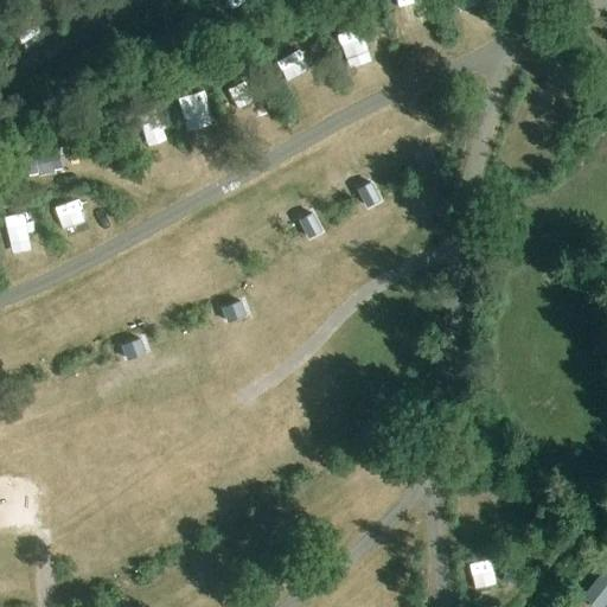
[(430,153),(417,160),(426,177),(439,170),(430,153)]
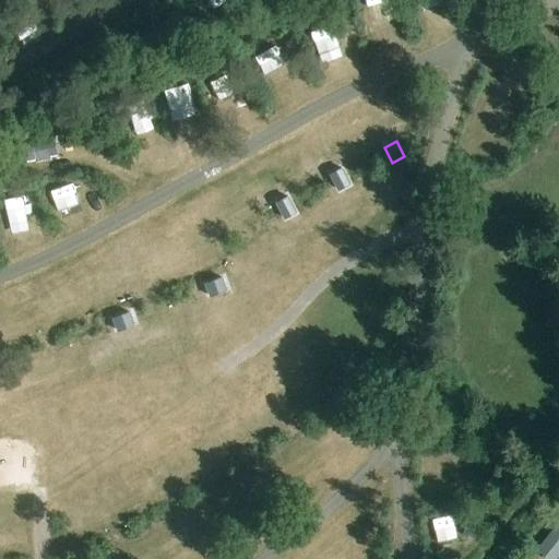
[(342,169),(330,176),(337,191),(349,185),(342,169)]
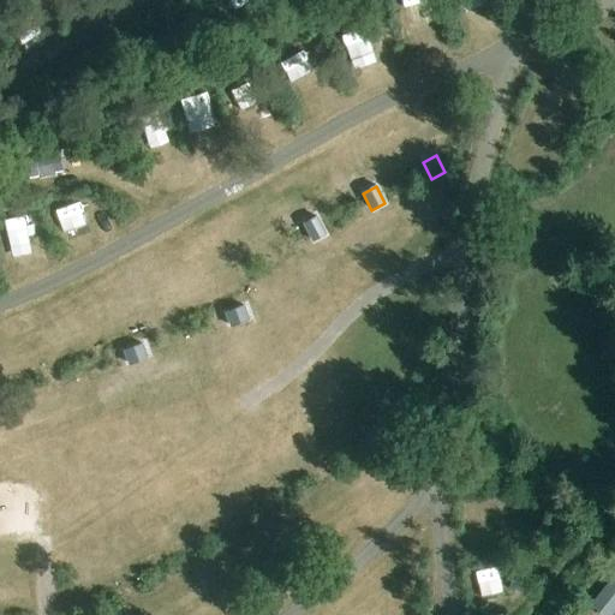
[(317,218),(304,225),(312,242),(326,234),(317,218)]
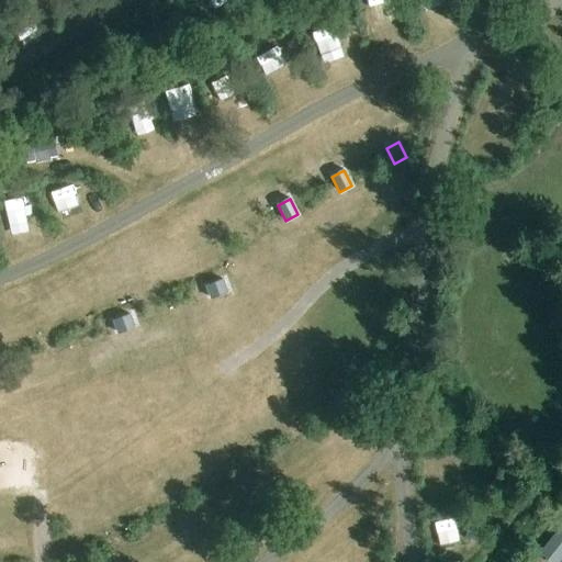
[(223,280),(206,287),(211,299),(227,293),(223,280)]
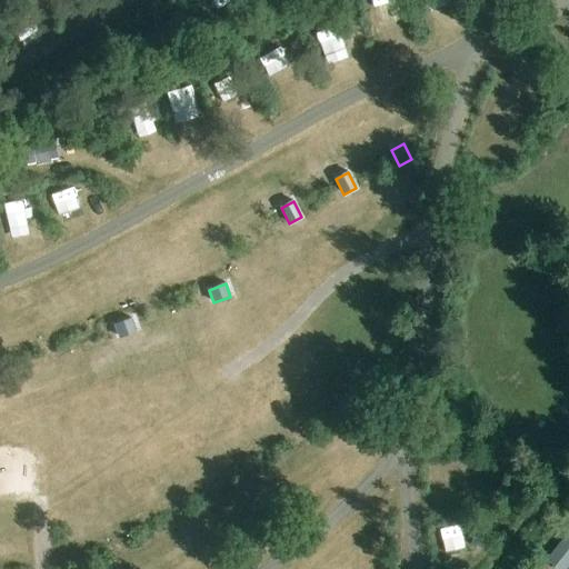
[(131,319),(115,326),(120,338),(137,331),(131,319)]
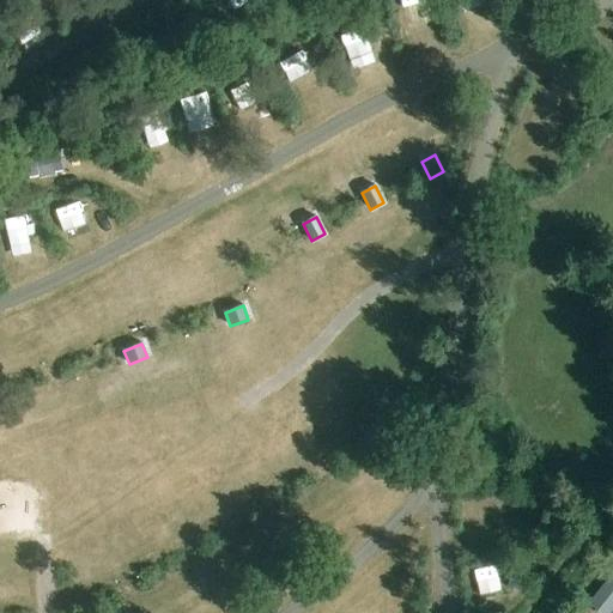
[(610,612),(612,610),(612,571),(589,601),(604,612),(610,612)]
